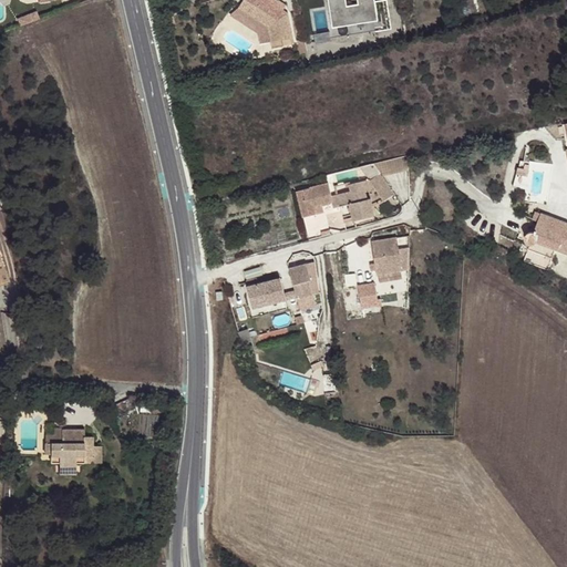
[(271,27),(275,42),(296,38),(290,13),(269,0),(246,0),(246,1),(258,8),(254,14),(271,27)]
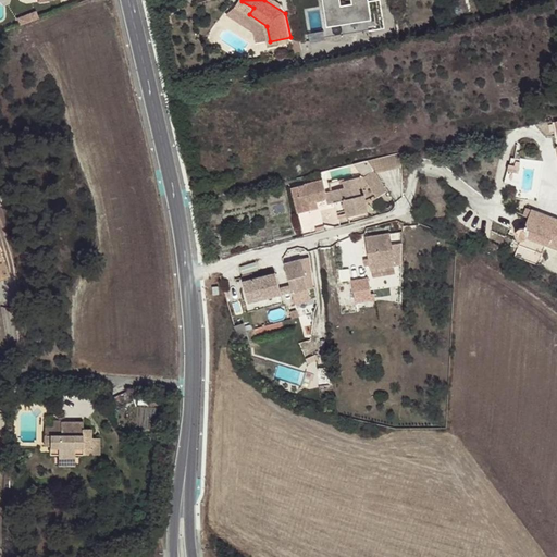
[(326,0),(331,27),(374,21),(371,0),(326,0)]
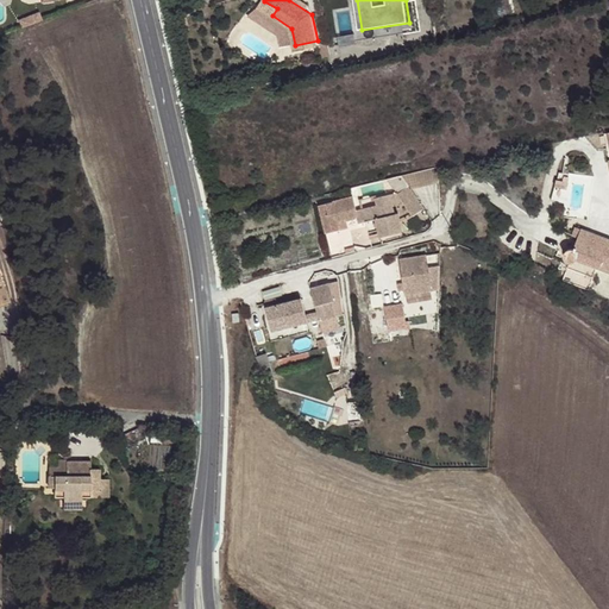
[(410,188),(439,182),(438,167),(427,169),(401,175),(408,186),(410,188)]
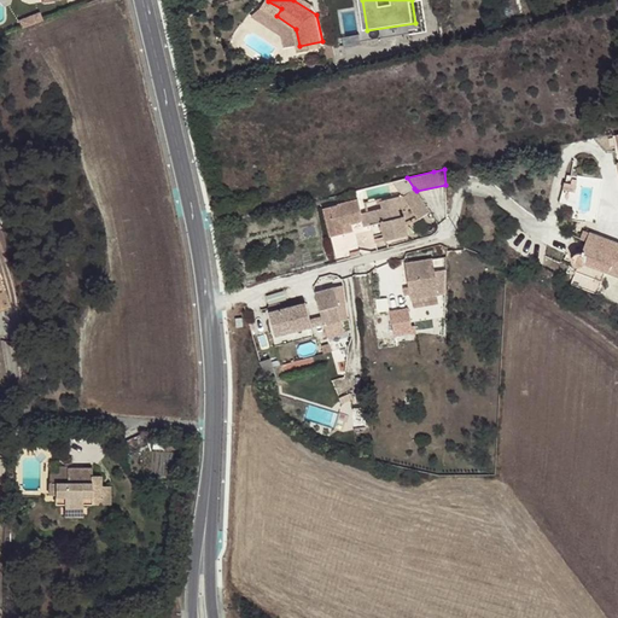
[(572,185),(565,182),(559,204),(566,205),(572,185)]
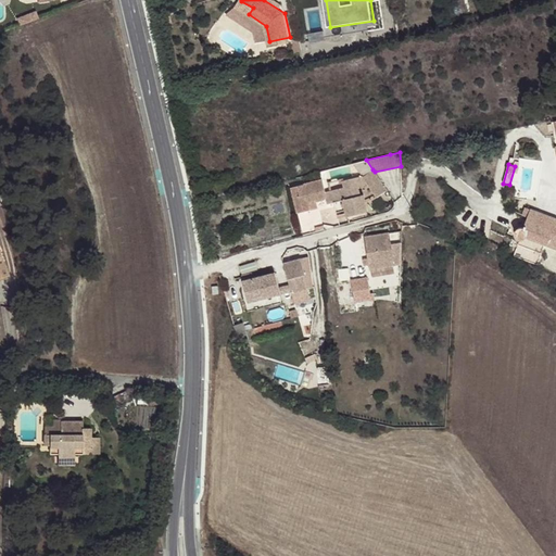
[(375,172),(373,169),(363,176),(362,175),(342,180),(344,187),(330,190),(333,202),(336,211),(344,209),(346,215),(367,211),(364,194),(359,194),(358,187),(367,184),(376,197),(387,189),(375,172)]
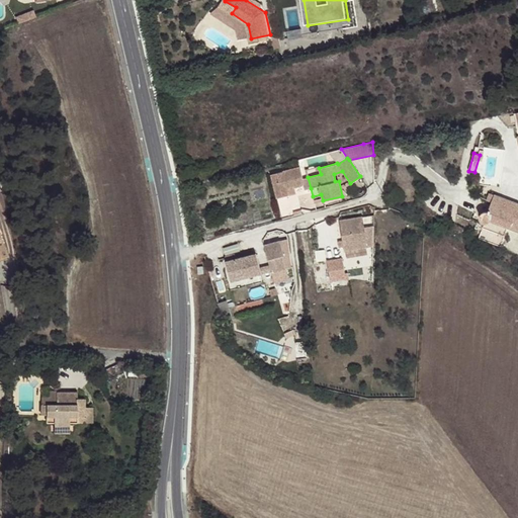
[(303,181),(303,179),(299,167),(271,174),(277,197),(288,194),(286,188),(300,185),(303,181)]
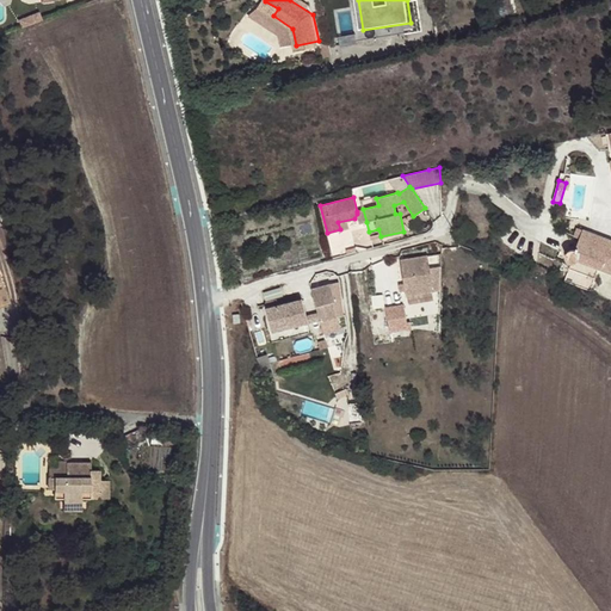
[(366,222),(363,209),(357,211),(357,214),(359,223),(366,222)]
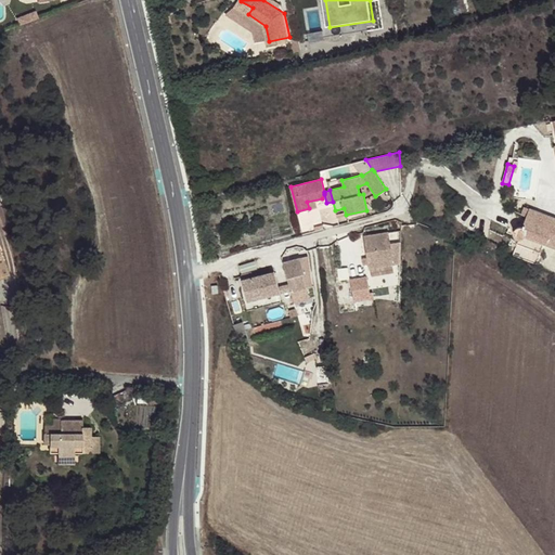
[(554,218),(530,208),(530,209),(527,217),(523,227),(521,227),(519,227),(518,228),(516,228),(515,229),(514,232),(516,233),(516,234),(516,235),(516,236),(516,237),(518,239),(516,244),(540,252),(543,244),(554,247),(554,218)]
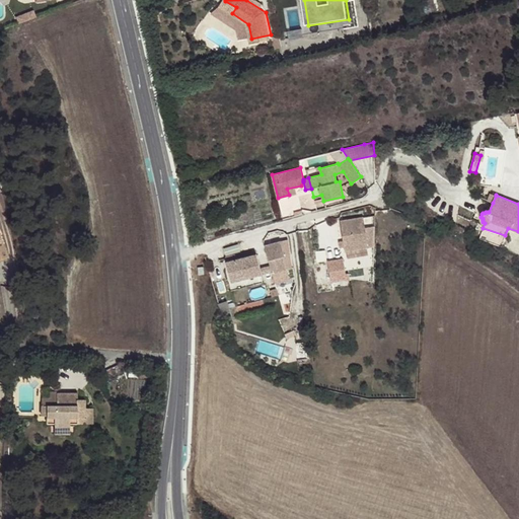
[(374,245),(375,215),(341,220),(345,251),(374,245)]
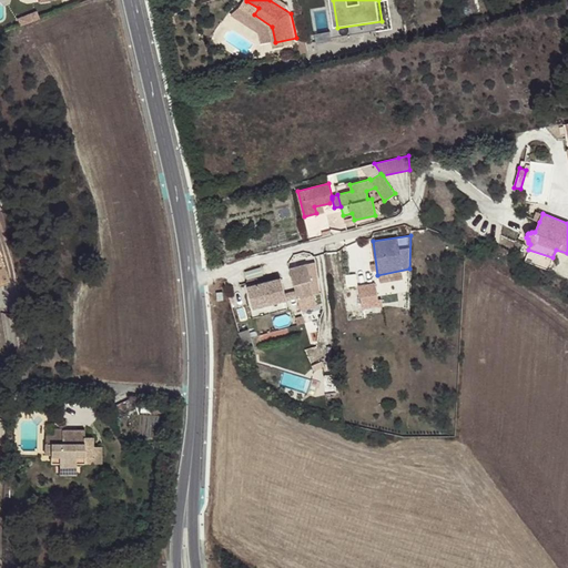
[(295,291),(297,297),(298,300),(312,296),(313,295),(310,281),(312,280),(307,263),(290,269),(295,291)]
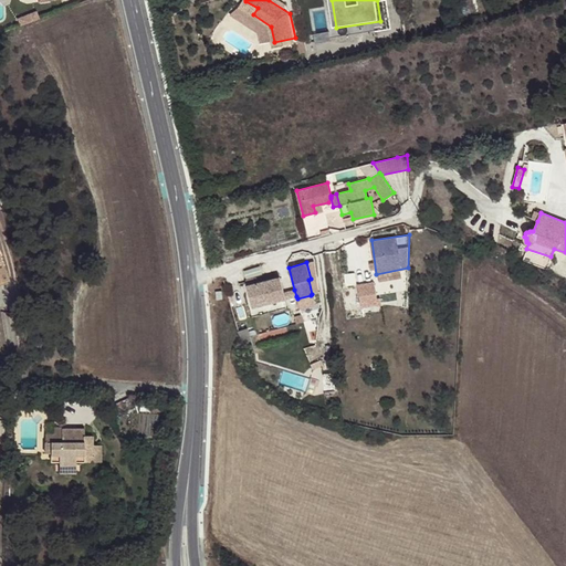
[(247,285),(252,307),(285,300),(284,292),(280,276),(247,285)]
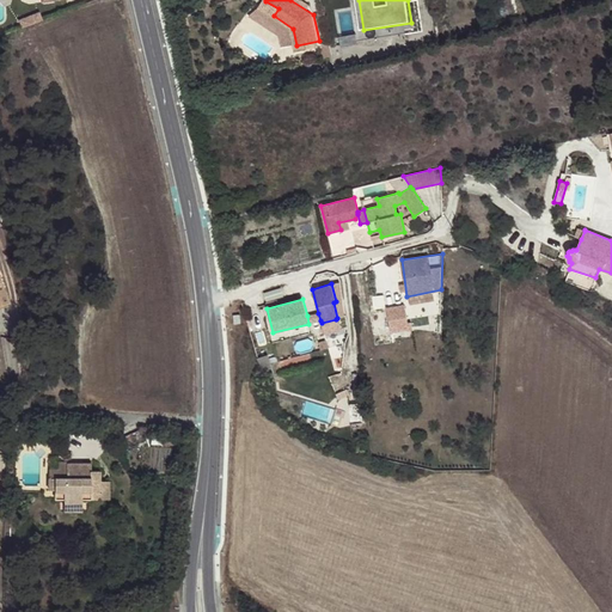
[(409,304),(386,308),(390,332),(418,328),(416,318),(411,318),(409,304)]
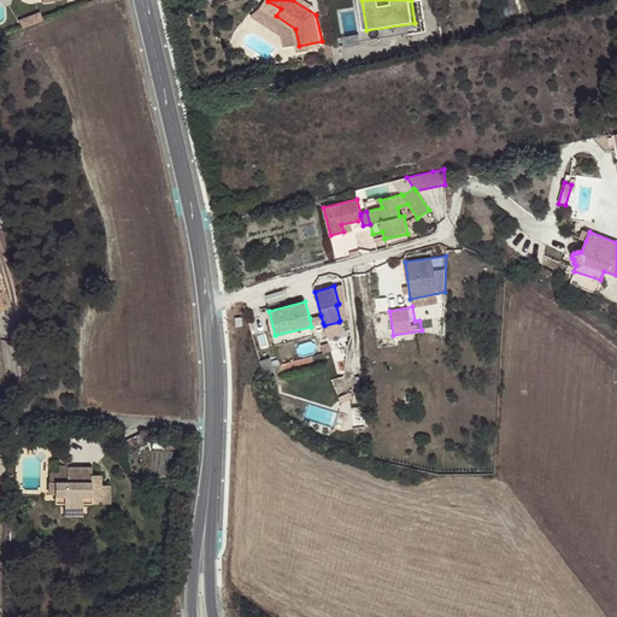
[(310,318),(311,327),(323,323),(321,316),(310,318)]
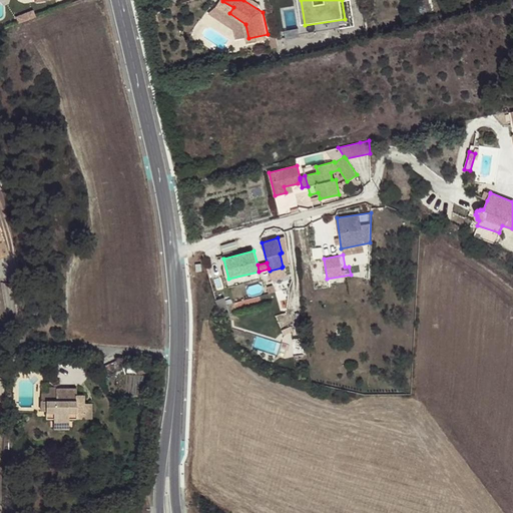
[(259,272),(228,279),(225,280),(227,287),(261,279),(259,272)]
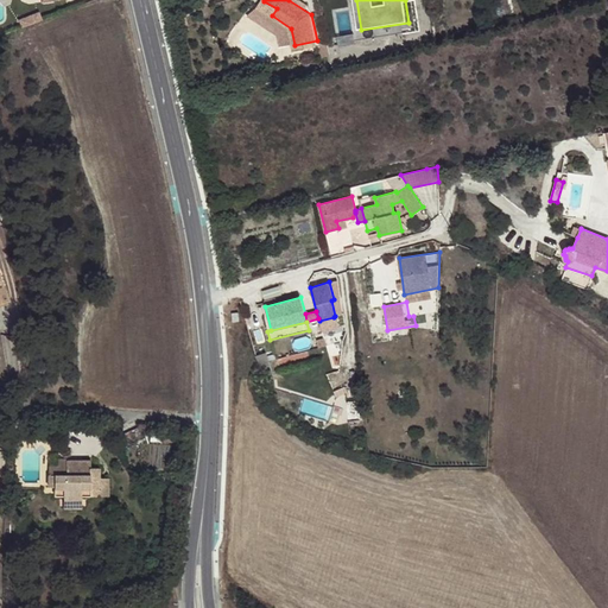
[(255,356),(261,367),(270,365),(268,361),(266,353),(255,356)]
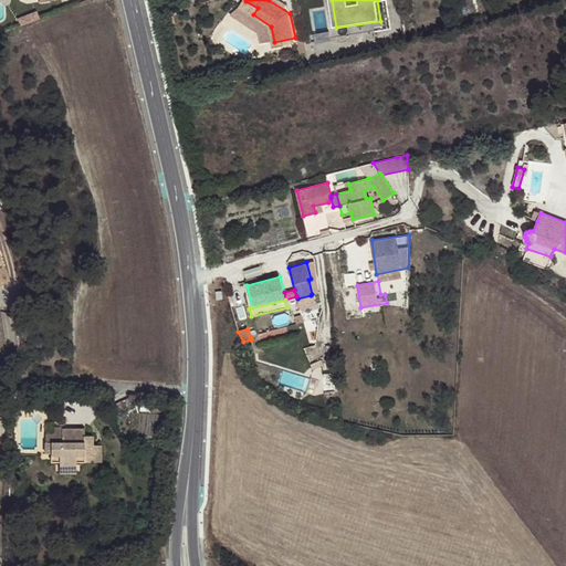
[(45,453),(51,453),(60,453),(60,461),(60,464),(76,464),(76,461),(102,461),(103,446),(94,446),(94,436),(84,436),(84,428),(62,428),(62,442),(45,442),(45,453)]
